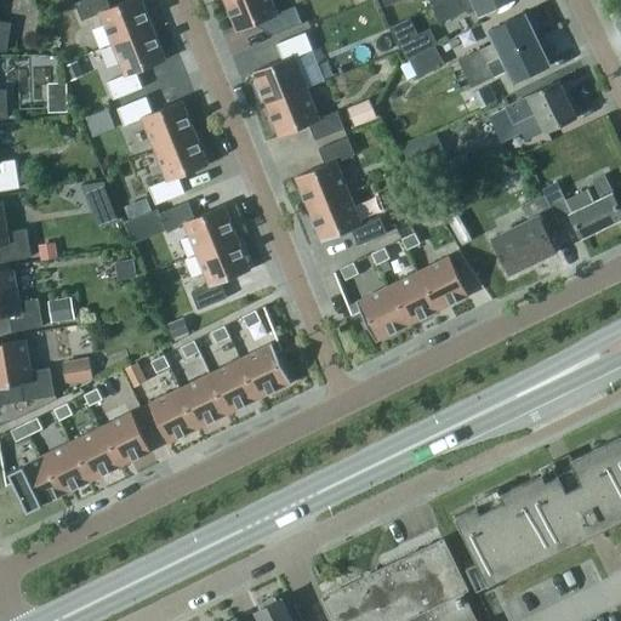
[(100,12),(113,44),(153,27),(142,0),(126,0),(110,7),(107,0),(81,0),(75,3),(81,20),(100,12)]
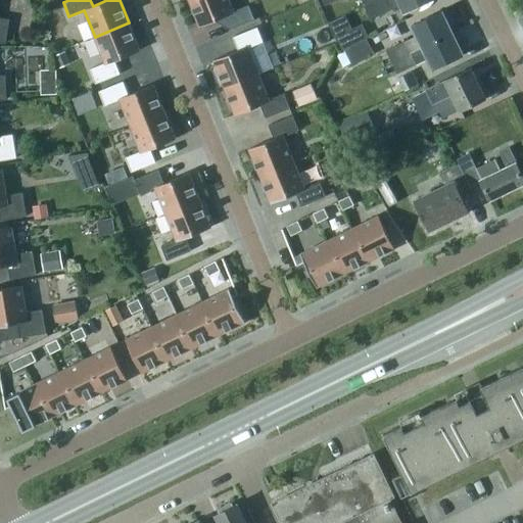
[(229,0),(189,0),(199,26),(225,16),(230,30),(254,19),(248,5),(233,11),(229,0)]
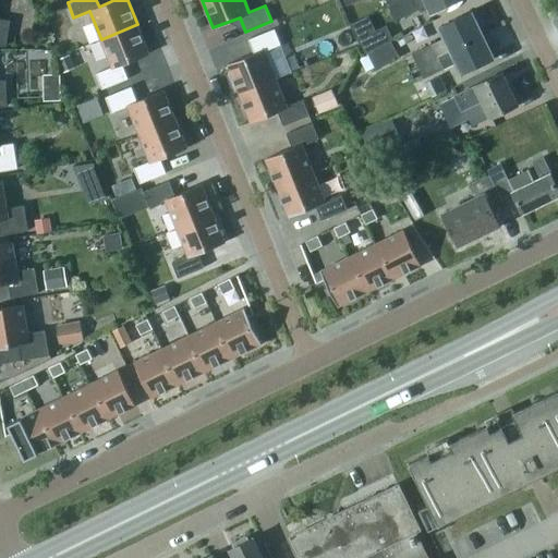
[(456,0),(395,0),(388,3),(395,17),(426,2),(432,12),(456,0)]
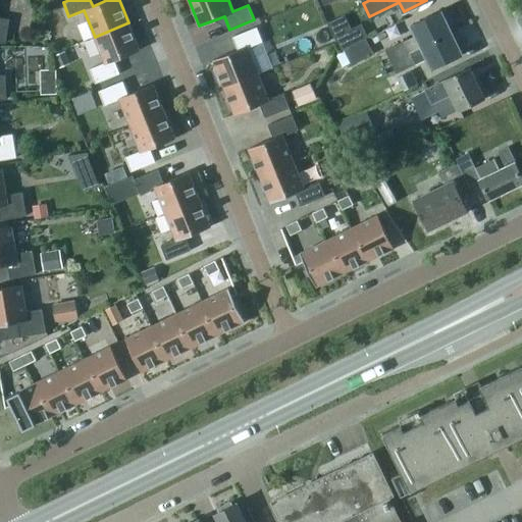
[(385,50),(390,61),(452,32),(441,11),(410,25),(415,36),(385,50)]
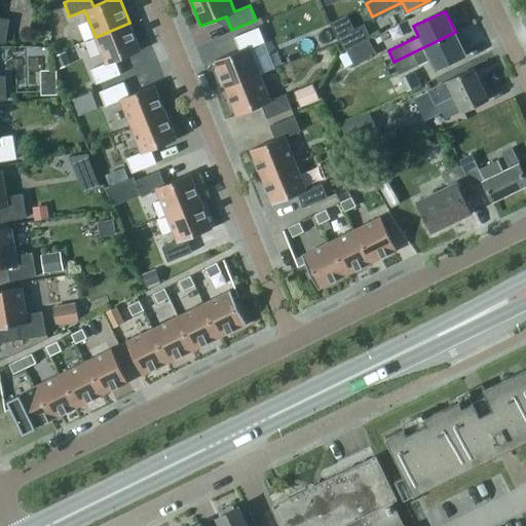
[(0,42),(5,43),(9,20),(0,17),(0,42)]
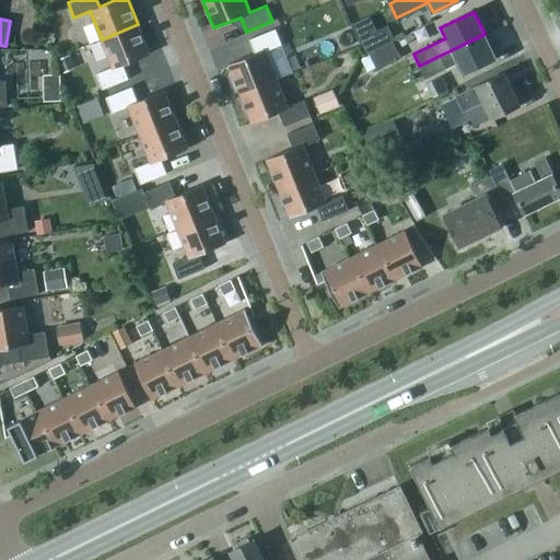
[(150,54),(138,24),(102,39),(113,67),(96,73),(103,89),(128,79),(123,65),(150,54)]
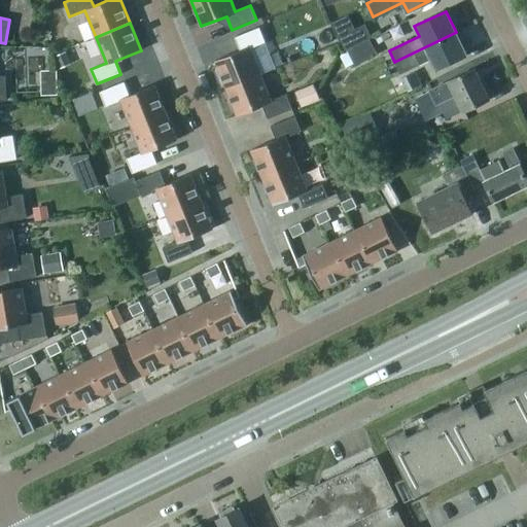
[(225,88),(260,74),(250,48),(266,42),(259,27),(235,37),(240,50),(215,61),(225,88)]
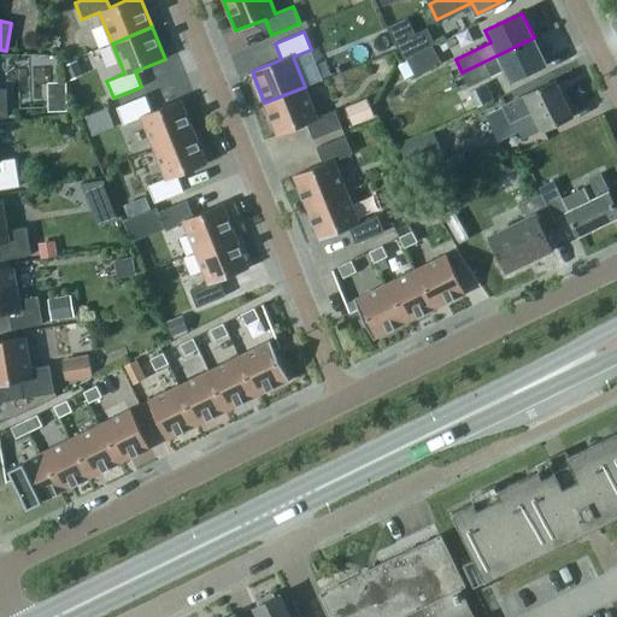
[(427,31),(398,45),(405,58),(433,45),(427,31)]
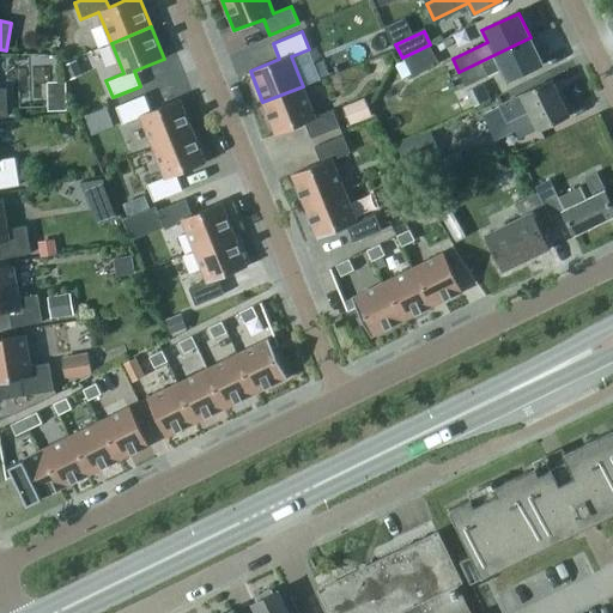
[(530,37),(459,72),(465,86),(501,70),(507,82),(542,64),(530,37)]
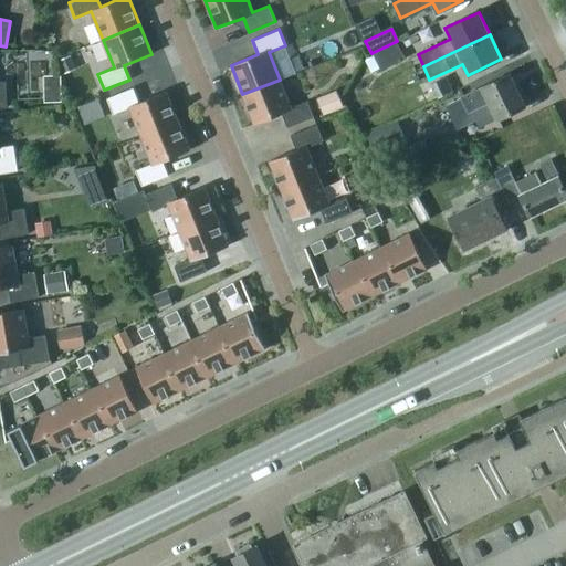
[(396,42),(373,53),(380,71),(404,60),(396,42)]
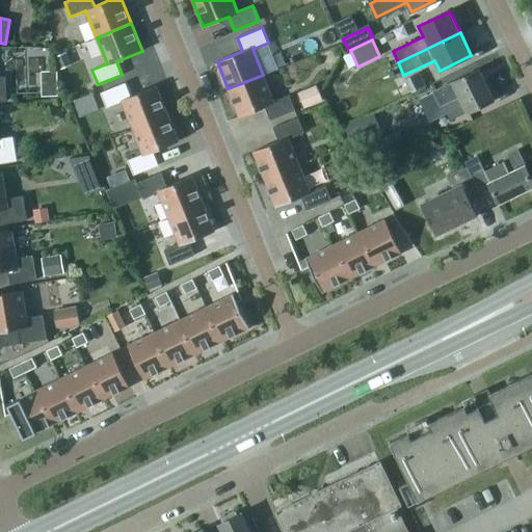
[(60,69),(71,63),(65,52),(55,56),(60,69)]
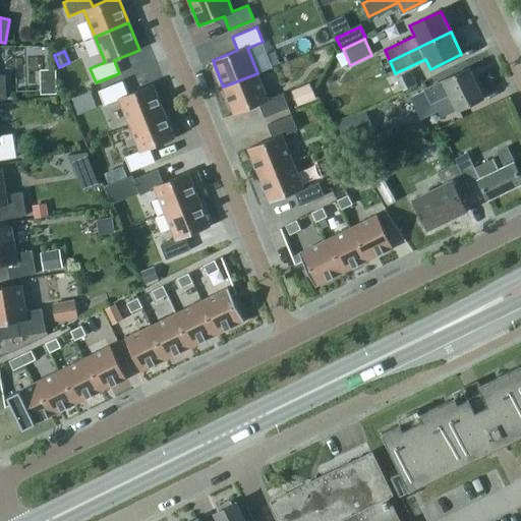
[(430,104),(451,94),(459,110),(482,99),(468,69),(424,91),(430,104)]
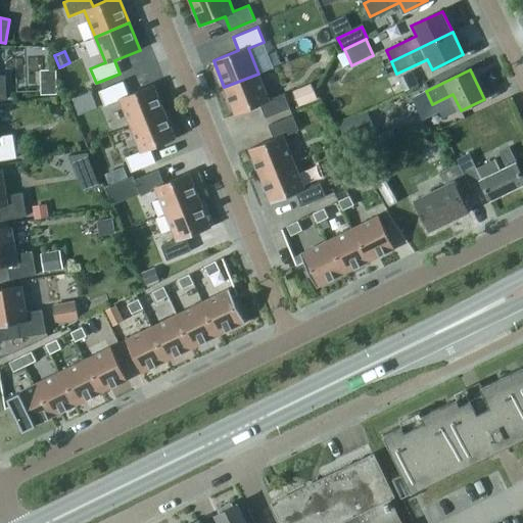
[(269,99),(258,74),(224,87),(235,114),(260,104),(266,117),(290,108),(284,93),(269,99)]
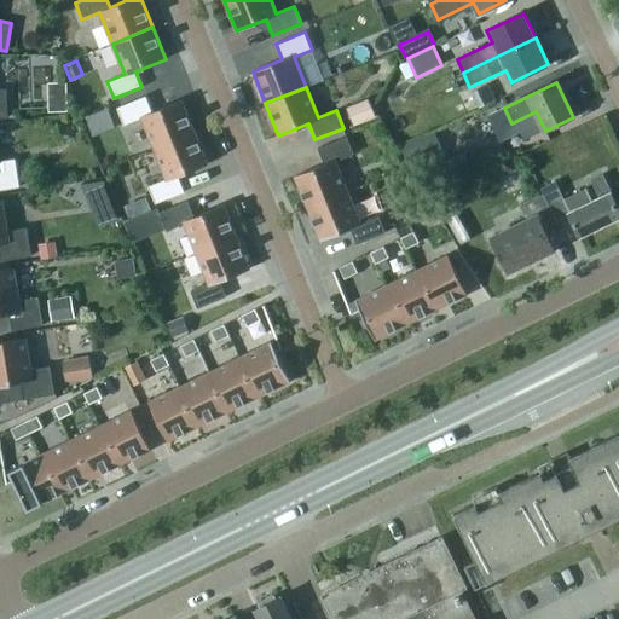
[(142,117),(154,148),(195,132),(181,99),(151,111),(145,96),(116,108),(123,125),(142,117)]
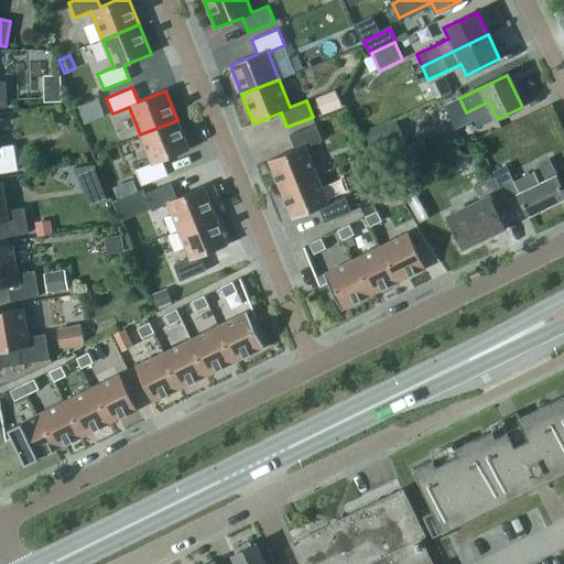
[(321,115),(342,106),(335,90),(314,98),(321,115)]
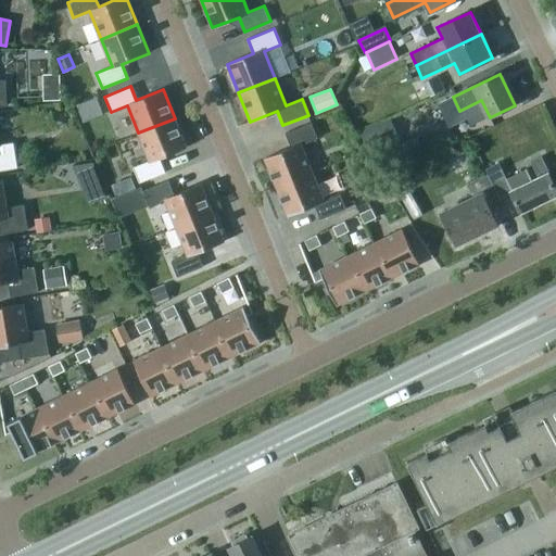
[(76,104),(83,121),(102,113),(96,97),(76,104)]
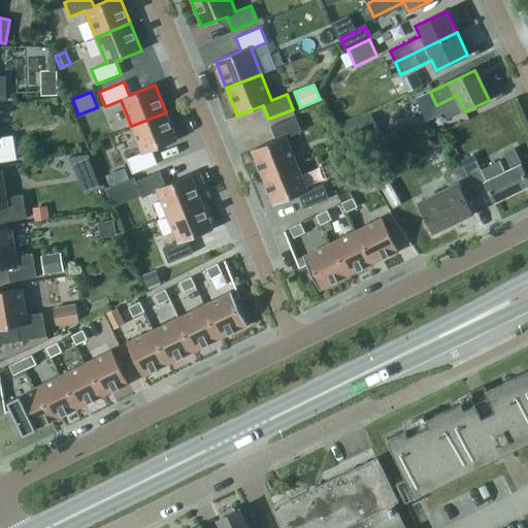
[(166,112),(131,126),(141,153),(127,159),(132,173),(157,163),(152,150),(176,140),(166,112)]
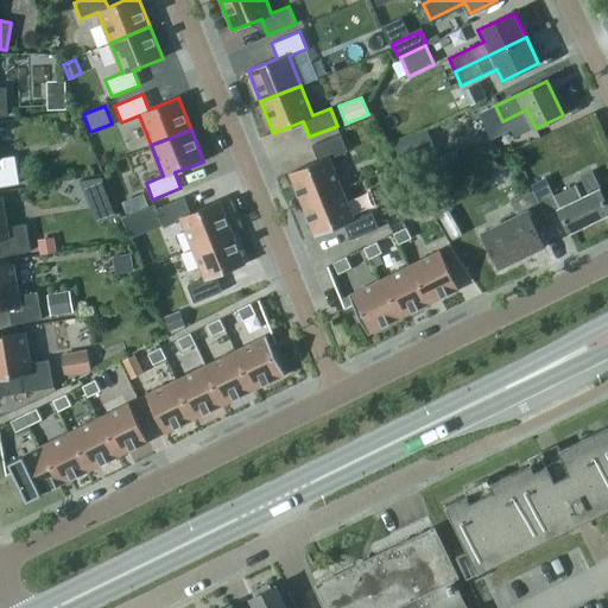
[(394,145),(404,166),(436,152),(426,130),(394,145)]
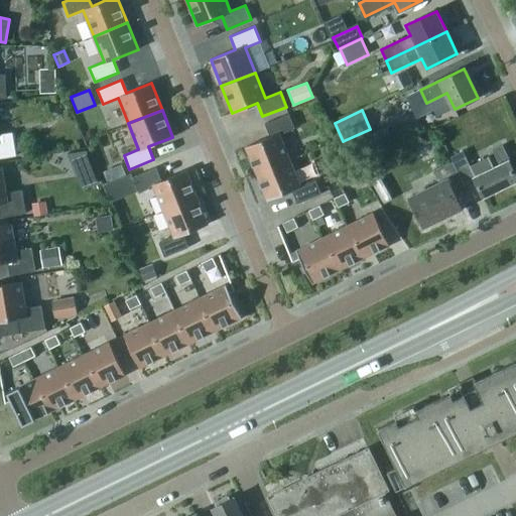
[(246,146),(256,173),(290,160),(280,134),(294,128),(289,114),(265,123),(270,136),(246,146)]
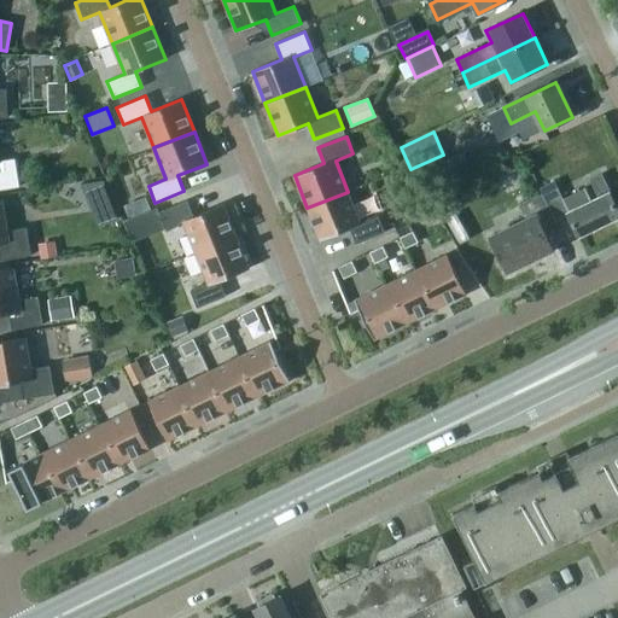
[(0,188),(19,186),(15,158),(0,159),(0,188)]
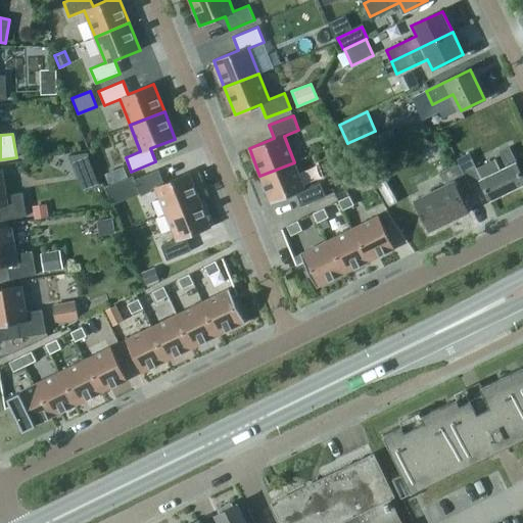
[(459,163),(458,164),(469,188),(481,182),(490,200),(522,184),(522,176),(517,163),(518,162),(511,147),(500,153),(507,168),(500,171),(494,160),(476,170),(469,154),(457,160),(459,163)]
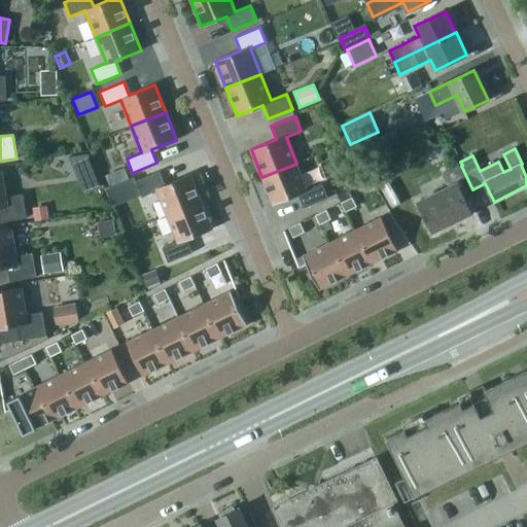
[(88,153),(71,155),(85,191),(101,185),(88,153)]
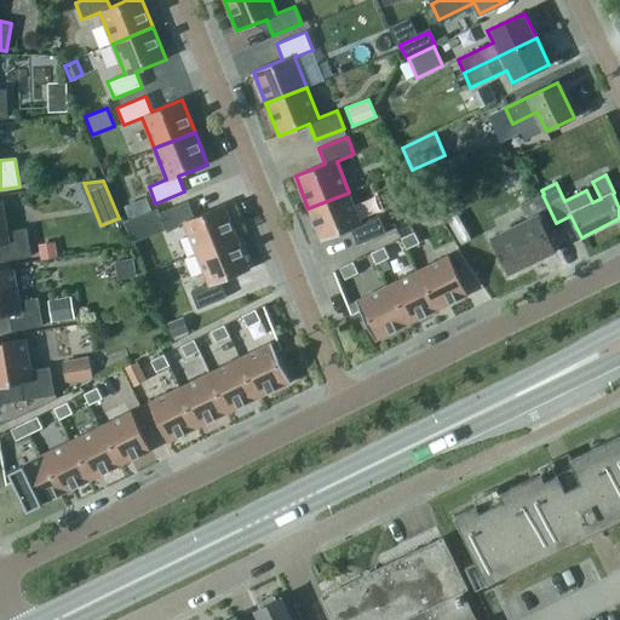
[(361,223),(349,193),(308,208),(321,241),(351,229),(357,245),(386,233),(379,216),(361,223)]
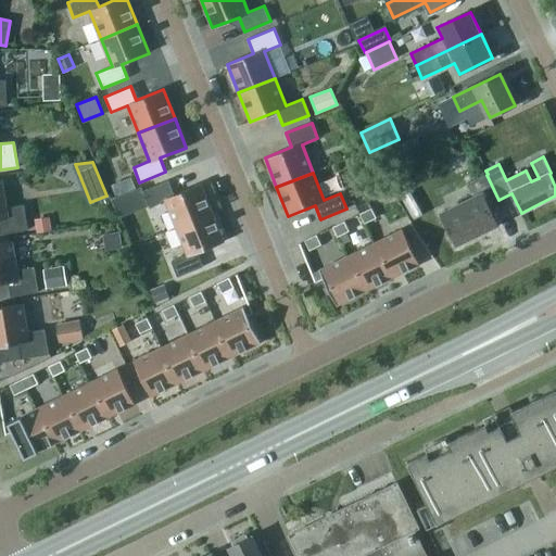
[(498,200),(487,175),(467,185),(474,197),(442,213),(457,243),(498,224),(489,204),(498,200)]
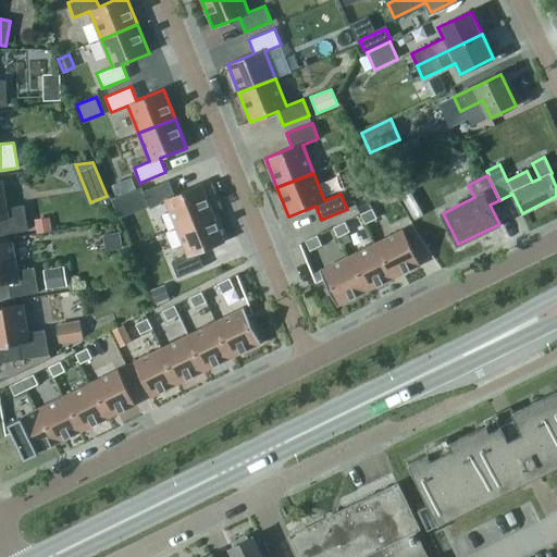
[(0,178),(0,232),(0,235),(28,230),(24,205),(7,208),(1,180),(0,178)]
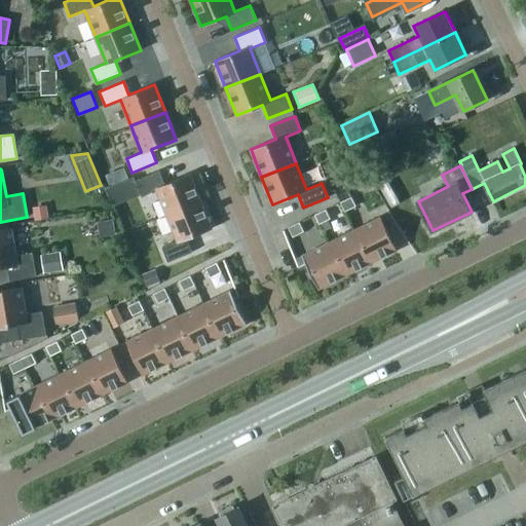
[(156,189),(166,215),(201,201),(190,174),(164,184),(159,171),(135,180),(141,195),(156,189)]
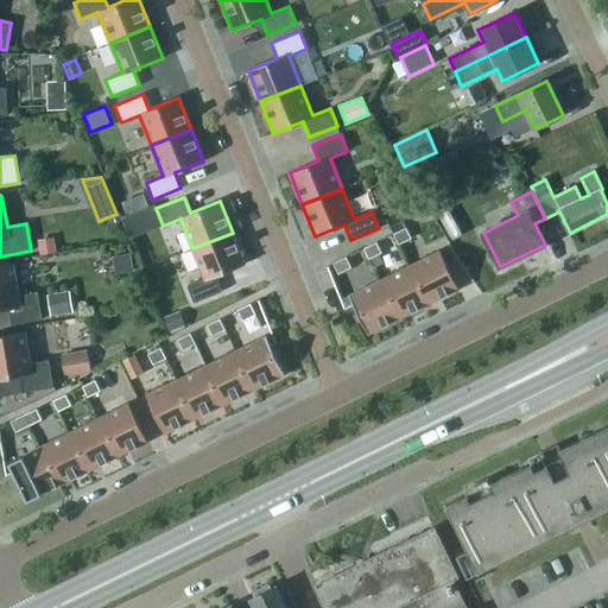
[(393,234),(398,245),(411,238),(406,227),(393,234)]
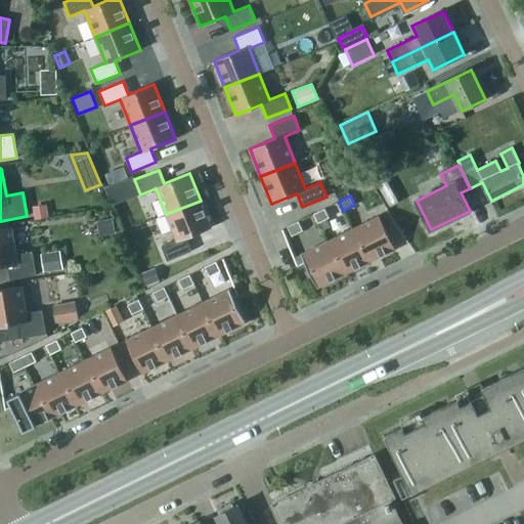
[(211,227),(201,201),(166,214),(176,239),(161,246),(167,261),(191,251),(186,237),(211,227)]
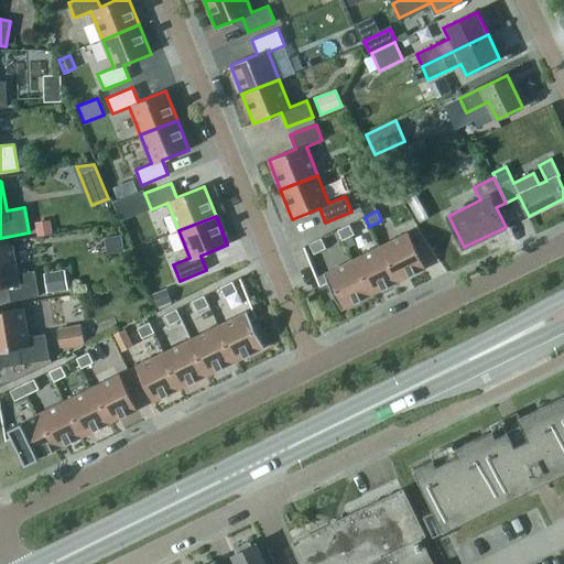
[(51,232),(49,223),(36,224),(38,235),(51,232)]
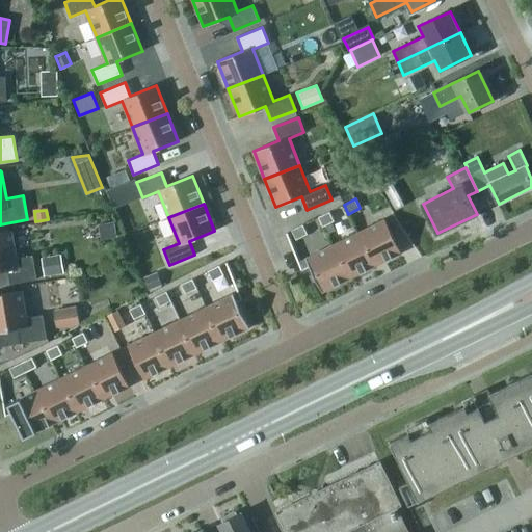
[(318,217),(322,227),(334,220),(329,211),(318,217)]
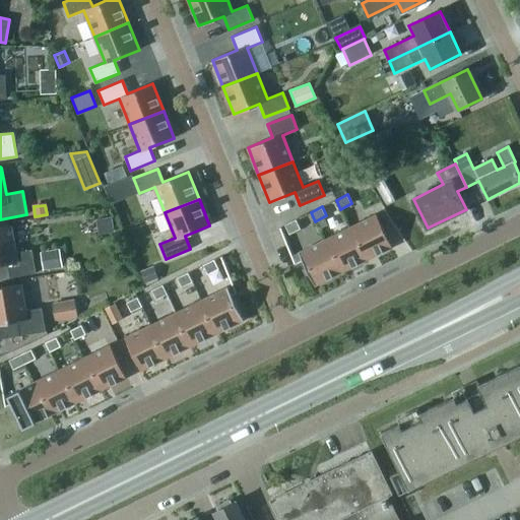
[(376,214),(349,228),(366,260),(392,247),(376,214)]
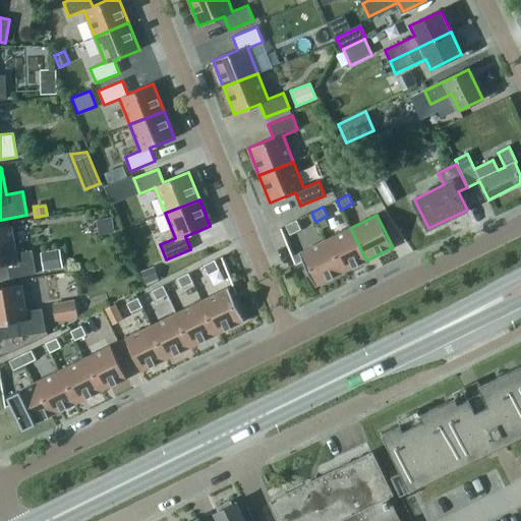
[(111,217),(96,220),(99,234),(113,232),(111,217)]
